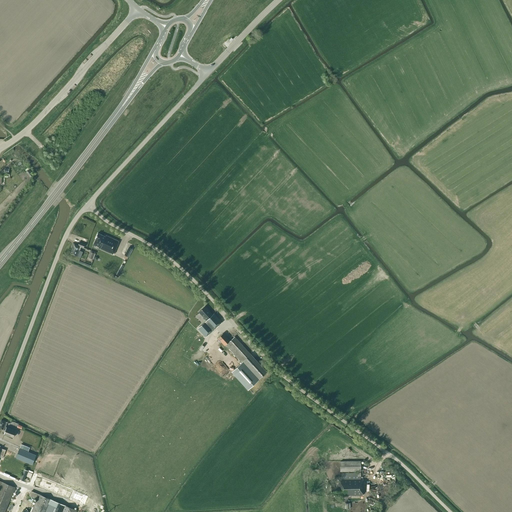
[(94,245),(100,247),(99,248),(113,254),(119,241),(106,236),(105,237),(98,234),(96,239),(96,240),(94,245)]
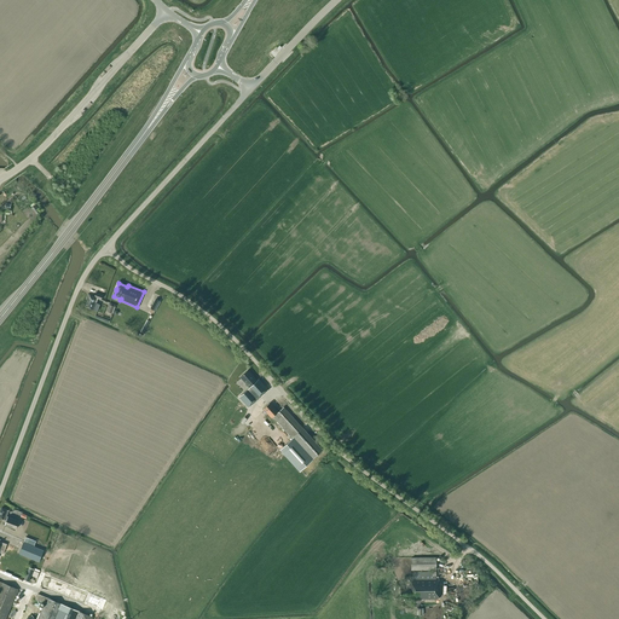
[(100,300),(103,295),(96,293),(94,296),(87,294),(86,300),(87,300),(85,307),(97,312),(99,305),(96,304),(98,299),(100,300)]
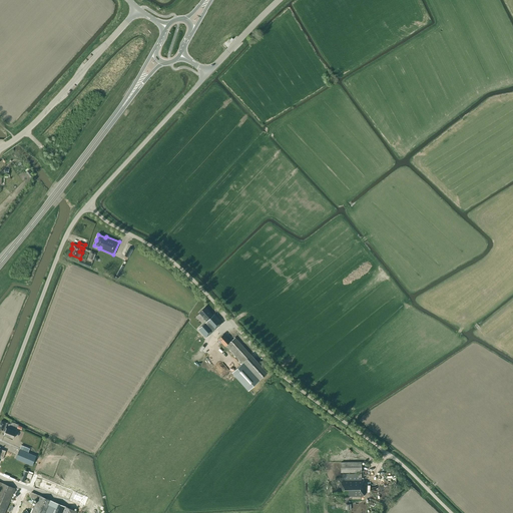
[(130,247),(126,254),(130,258),(134,249),(130,247)]
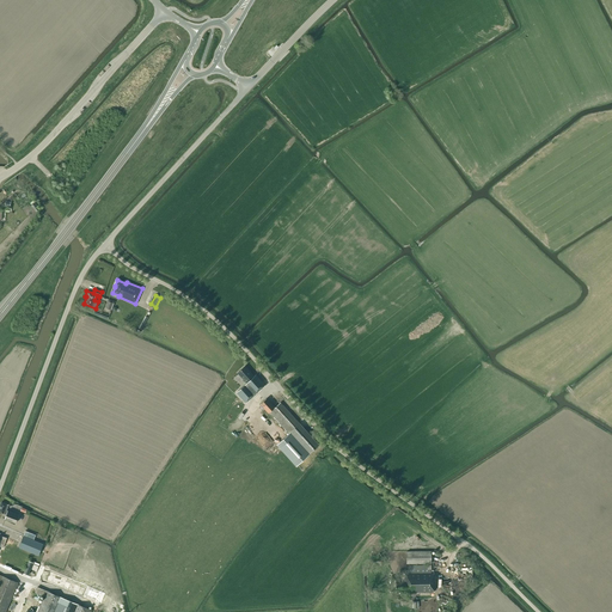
[(237,392),(245,403),(265,385),(256,375),(254,377),(245,367),(237,373),(246,384),(237,392)]
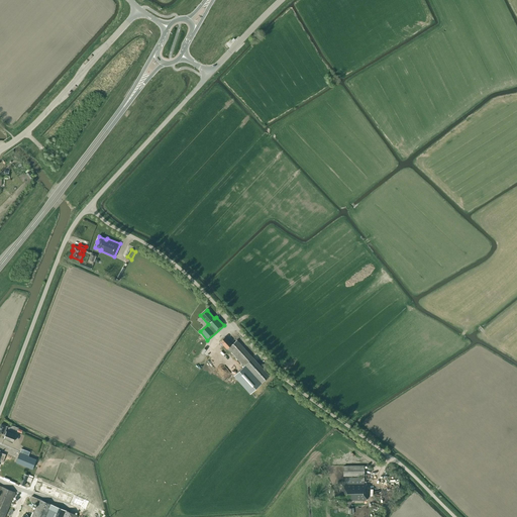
[(270,376),(253,357),(237,340),(232,344),(225,336),(220,341),(227,349),(227,348),(243,367),(233,376),(250,394),(262,384),(270,376)]
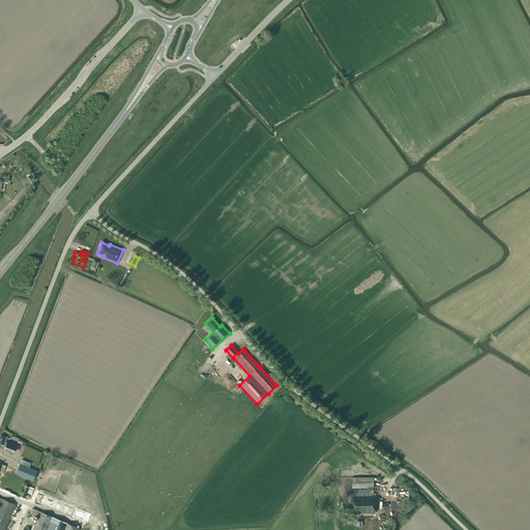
[(5,442),(7,437),(1,435),(0,437),(0,444),(5,446),(4,449),(13,453),(17,446),(5,442)]
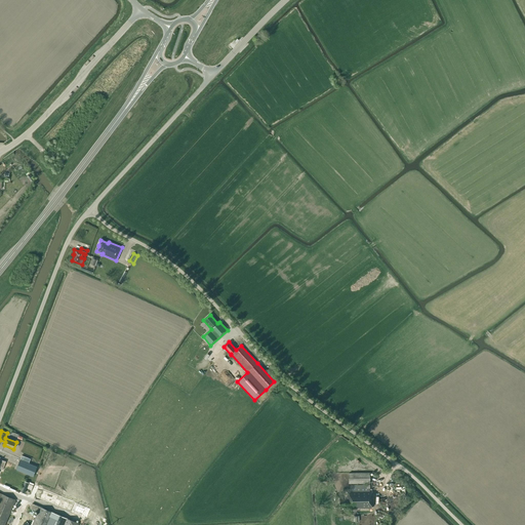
[(37,467),(29,463),(19,460),(15,470),(33,477),(37,467)]
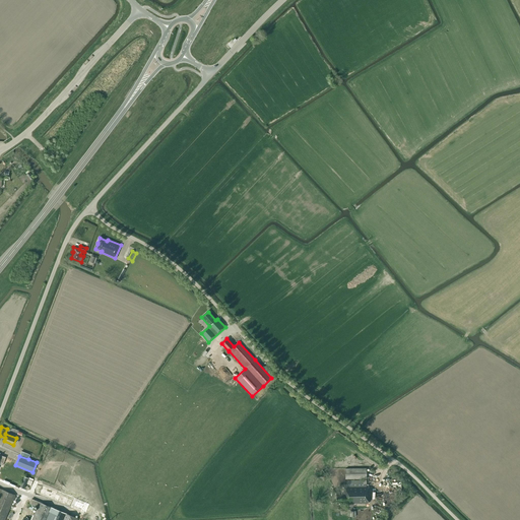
[(345,468),(345,479),(366,478),(366,468),(345,468)]
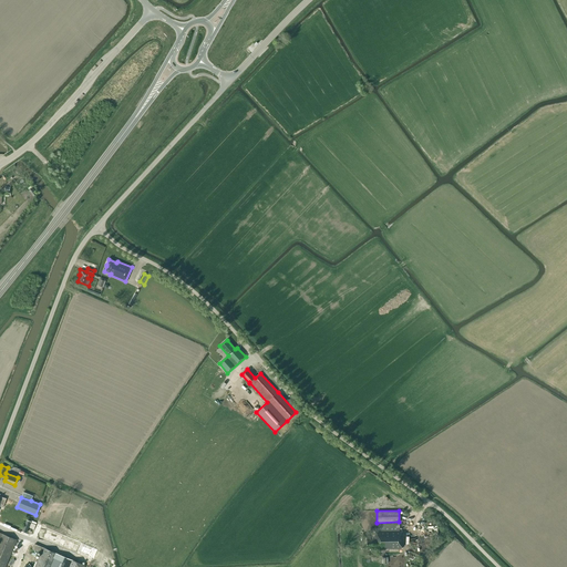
[(21,531),(27,533),(31,522),(27,519),(21,531)]
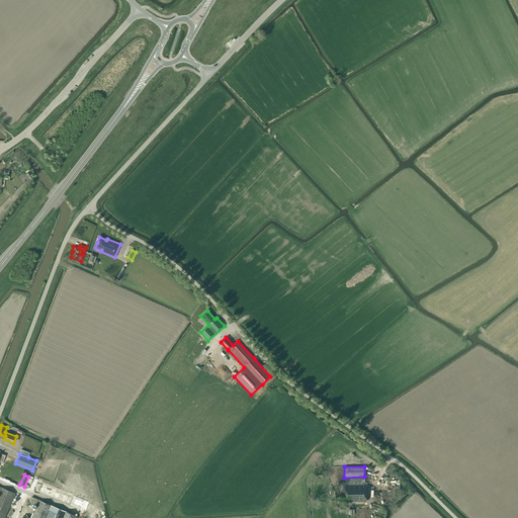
[(342,493),(338,493),(338,490),(334,490),(335,501),(346,500),(347,502),(367,501),(367,485),(364,485),(364,479),(351,479),(351,485),(342,485),(342,493)]
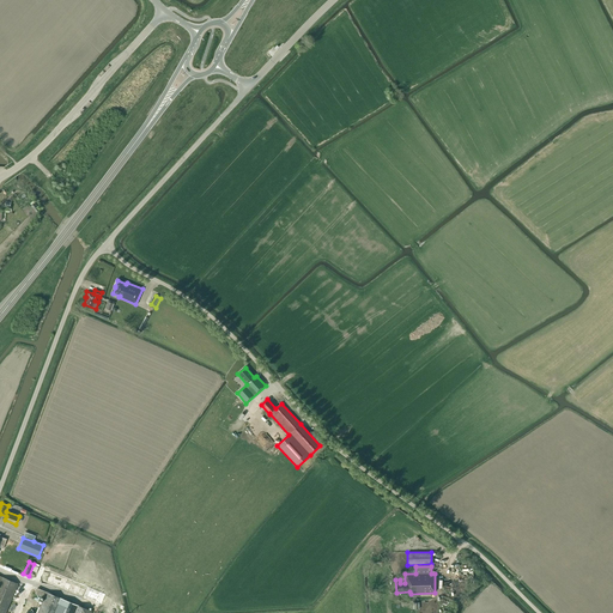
[(46,569),(42,580),(96,602),(101,592),(46,569)]
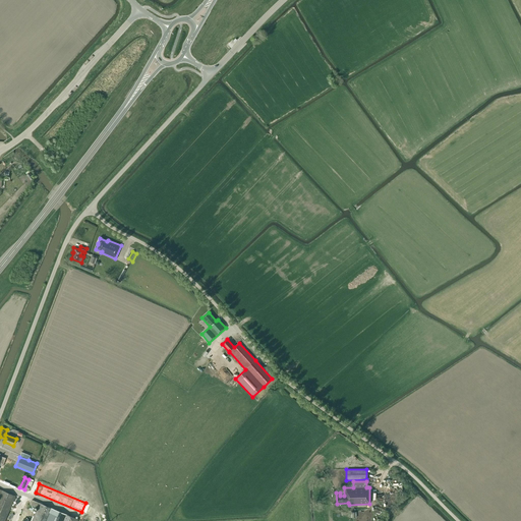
[(0,520),(4,520),(12,505),(15,497),(0,489),(0,520)]
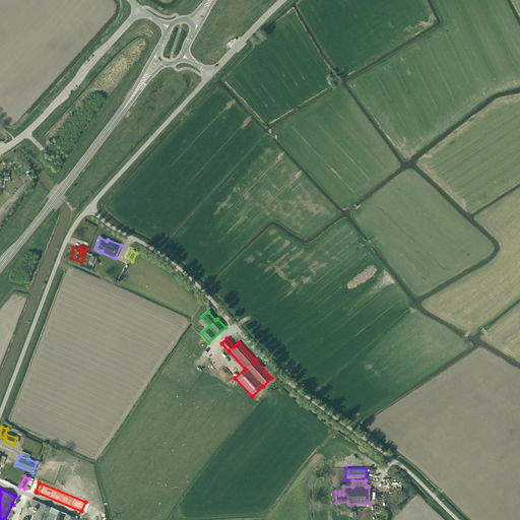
[(38,507),(31,519),(48,519),(51,513),(62,518),(60,519),(77,519),(78,518),(31,499),(29,504),(38,507)]
